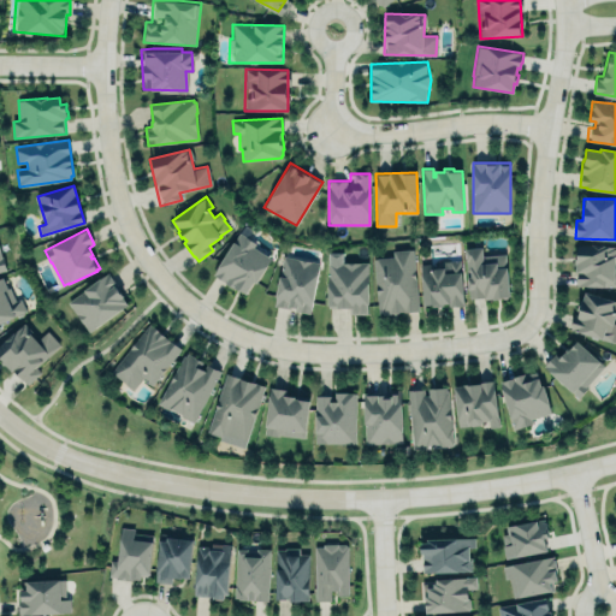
[(246,294),(254,282),(256,283),(272,258),(254,247),(256,243),(240,232),(214,273),(246,294)]
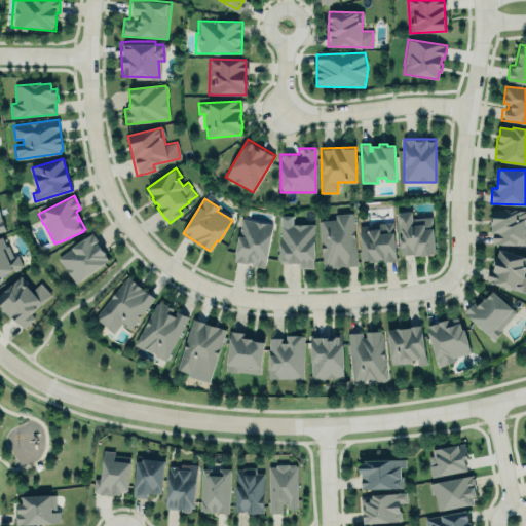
[(525,245),(492,243),(492,232),(491,231),(492,210),(525,210),(525,245)]
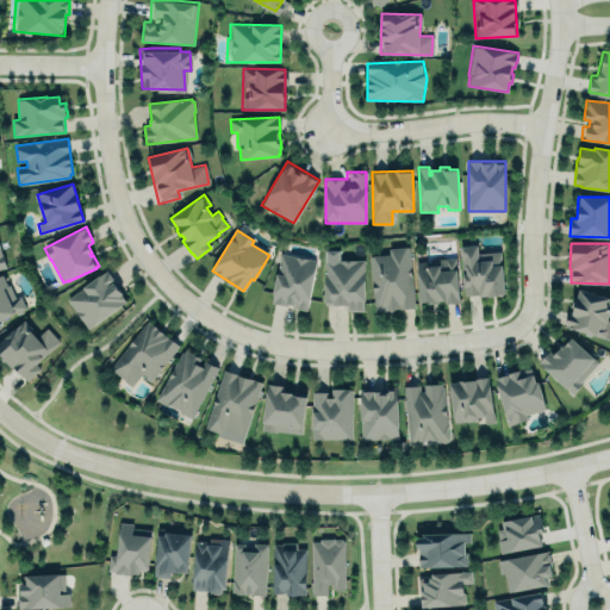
[(460,246),(462,274),(464,287),(465,296),(473,296),(479,294),(480,297),(487,297),(487,298),(492,298),(497,297),(504,294),(502,250),(479,253),(478,244),(460,246)]
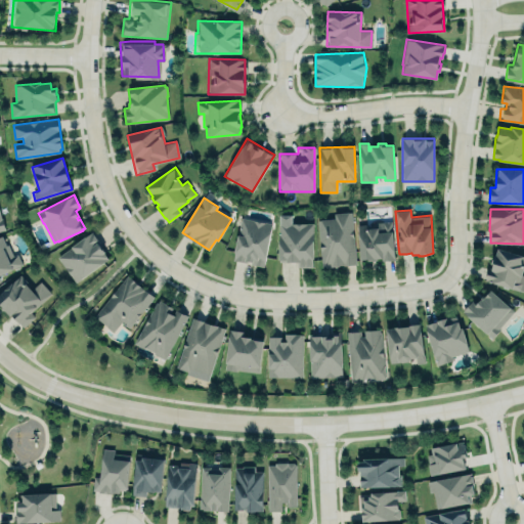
[(356,264),(351,212),(333,213),(334,218),(316,220),(321,268),(356,264)]
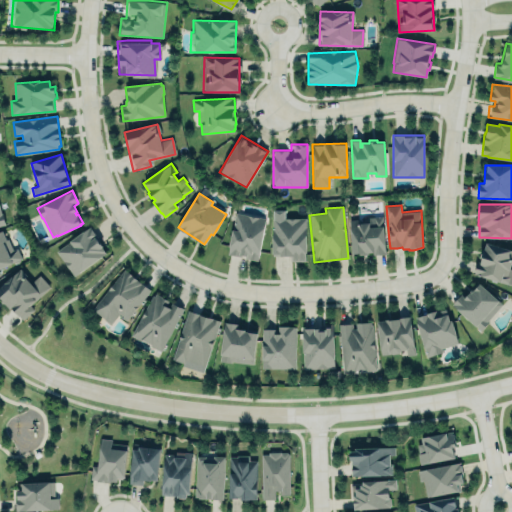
[(265,218),(234,213),(227,255),(258,260),(265,218)]
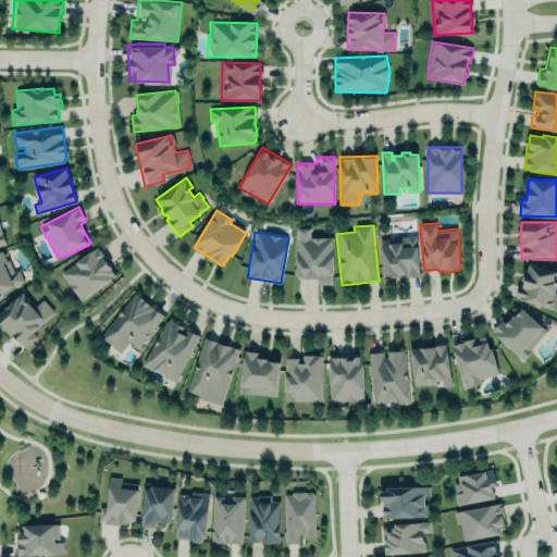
[(420,276),(416,235),(400,236),(400,243),(392,244),(391,238),(380,238),(383,277),(393,276),(393,277),(400,277),(400,275),(406,275),(406,277),(420,276)]
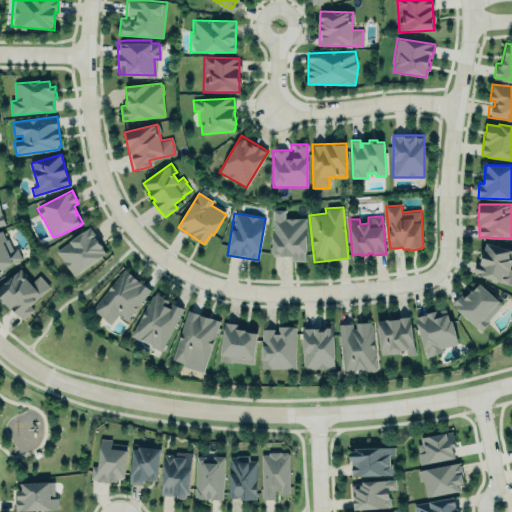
[(306,217),(272,217),(272,254),(279,254),(279,256),(286,257),(291,256),(291,261),(306,261),(306,217)]
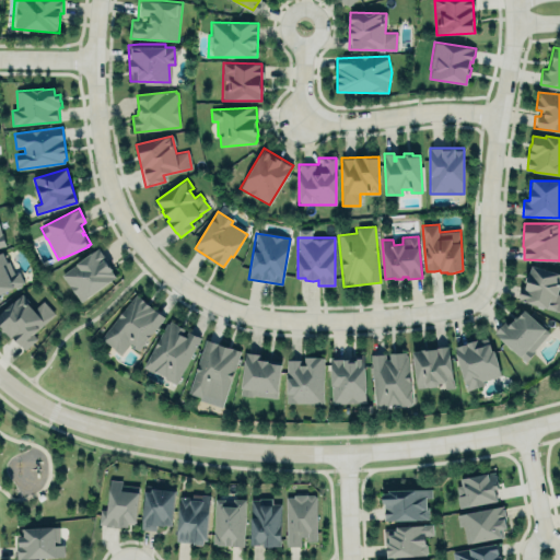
[(98,247),(61,275),(81,302),(116,277),(112,270),(113,269),(112,267),(109,268),(105,260),(106,259),(98,247)]
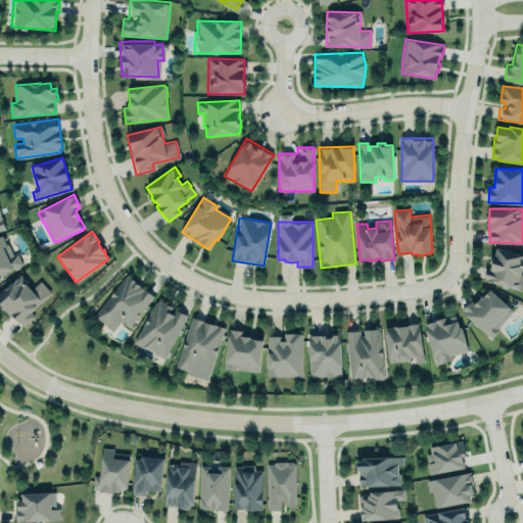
[(0,237),(0,281),(0,280),(0,273),(21,266),(17,253),(11,256),(4,236),(0,237)]
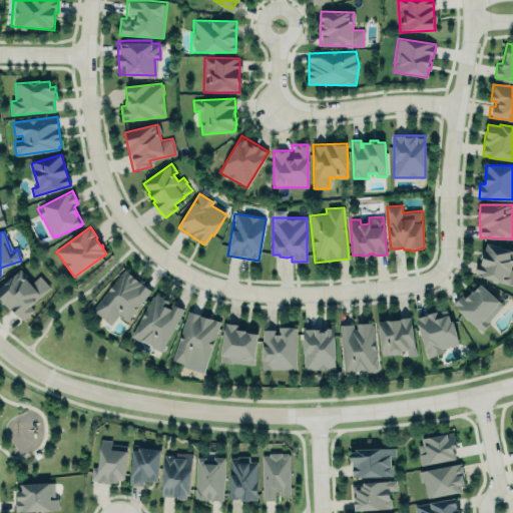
[(486,239),(512,241),(512,248),(510,268),(512,269),(512,286),(474,275),(477,265),(480,262),(484,251),(485,244),(486,239)]
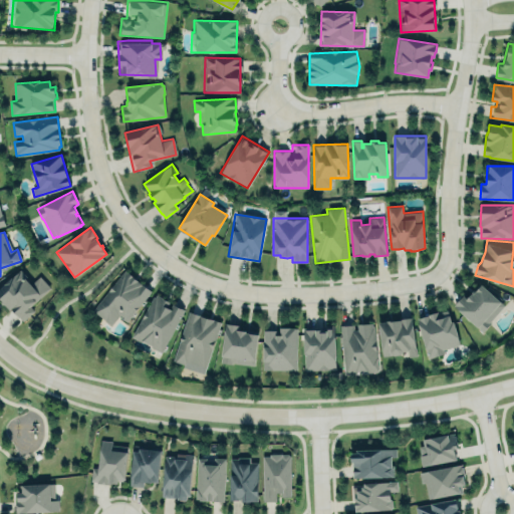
[(0,298),(0,288),(20,268),(26,274),(22,278),(38,294),(33,298),(36,300),(30,306),(33,310),(22,320),(0,298)]
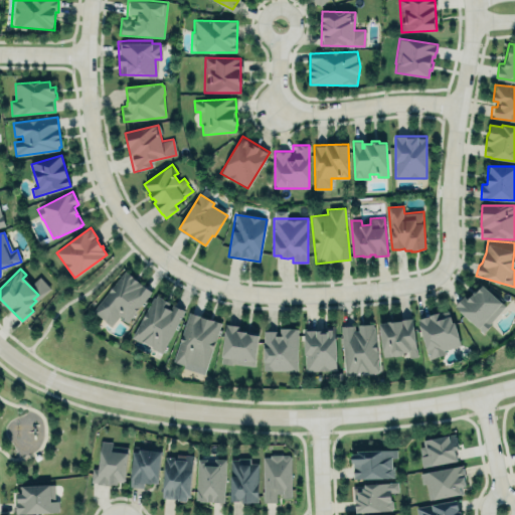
[(126,323),(151,293),(125,271),(92,310),(111,326),(119,317),(126,323)]
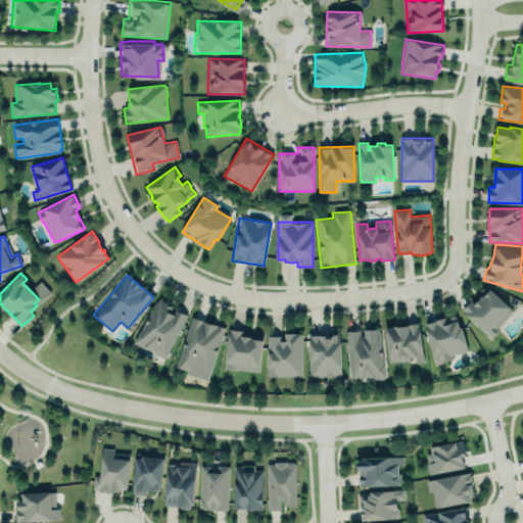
[(462,311),(471,300),(474,302),(488,287),(514,311),(497,328),(492,327),(490,330),(494,333),(491,337),(487,333),(486,334),(467,316),(462,311)]
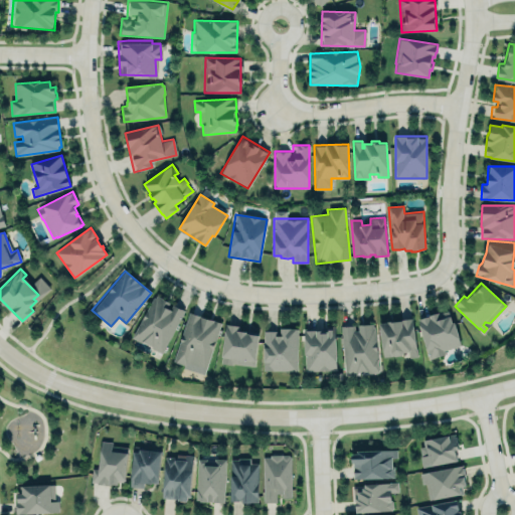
[(160,353),(184,311),(155,295),(131,337),(160,353)]
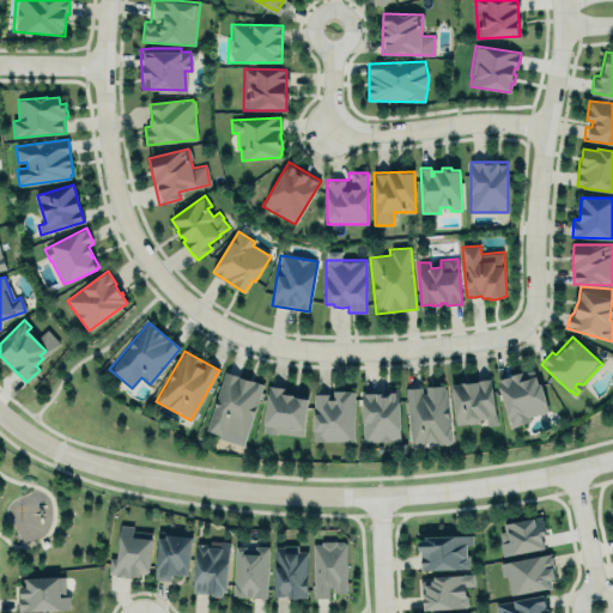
[(262,383),(223,371),(205,432),(244,444),(262,383)]
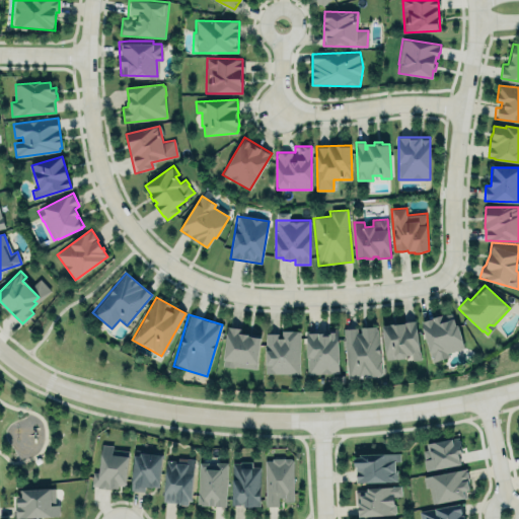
[(464,348),(458,325),(455,326),(453,319),(445,322),(442,314),(432,317),(433,318),(422,321),(424,327),(422,328),(430,354),(431,353),(433,362),(449,357),(448,353),(464,348)]
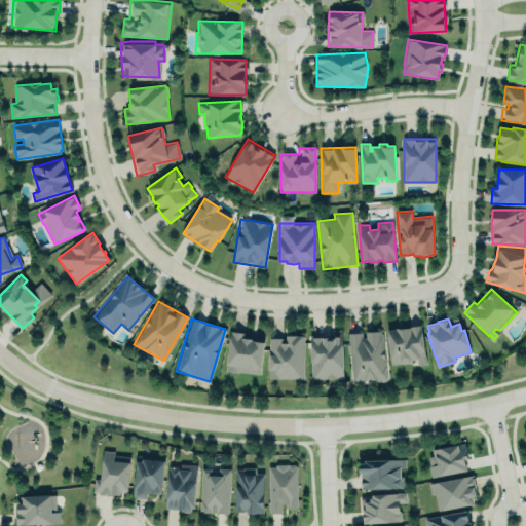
[(390,364),(417,362),(417,365),(425,364),(422,326),(387,329),(390,364)]
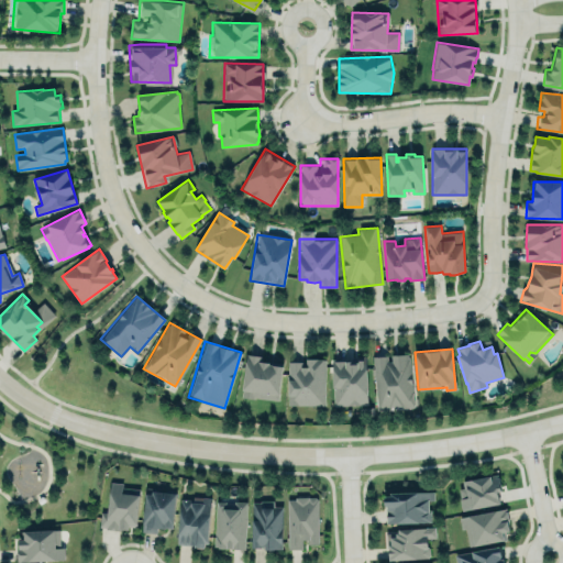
[(372,356),(377,409),(392,408),(392,407),(401,406),(403,408),(416,407),(409,356),(408,356),(408,353),(392,355),(393,361),(388,362),(387,355),(372,356)]
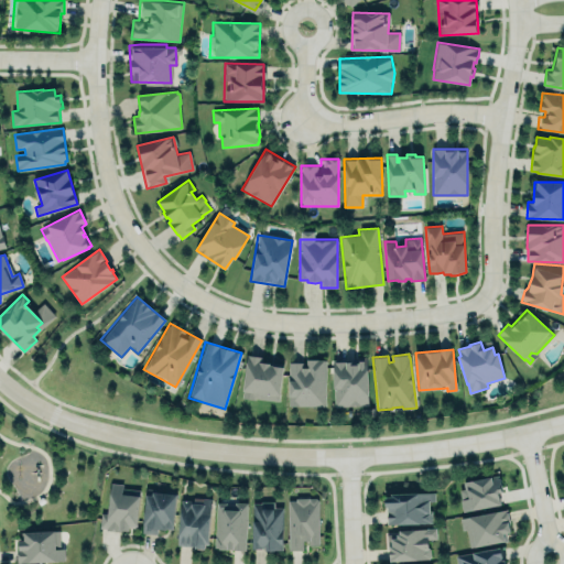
[(279,401),(283,366),(258,362),(259,356),(247,355),(241,398),(279,401)]
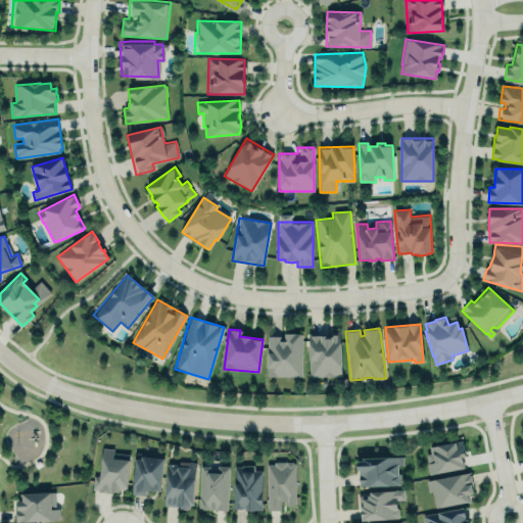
[(266,334),(265,376),(299,376),(300,331),(284,331),(284,338),(279,338),(279,334),(266,334)]
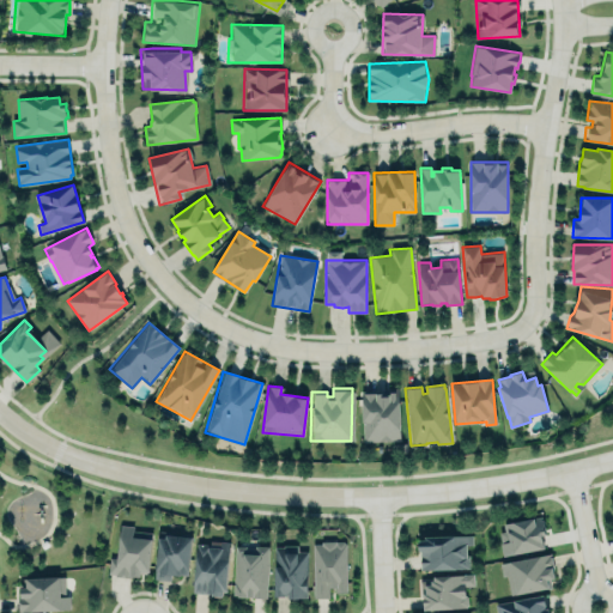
[(362,393),(399,390),(400,441),(364,442),(362,393)]
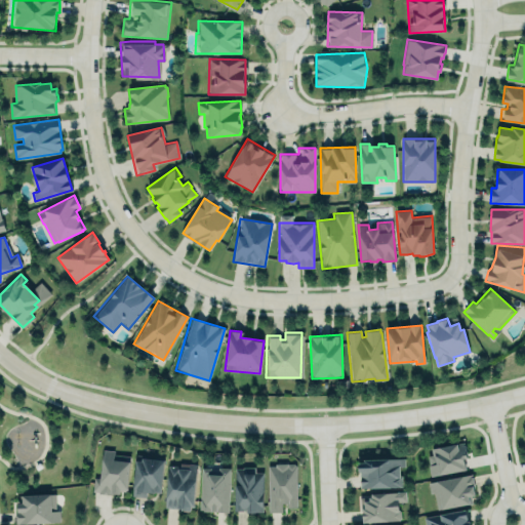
[(430,476),(466,470),(462,451),(457,451),(456,443),(431,446),(432,453),(427,454),(430,476)]
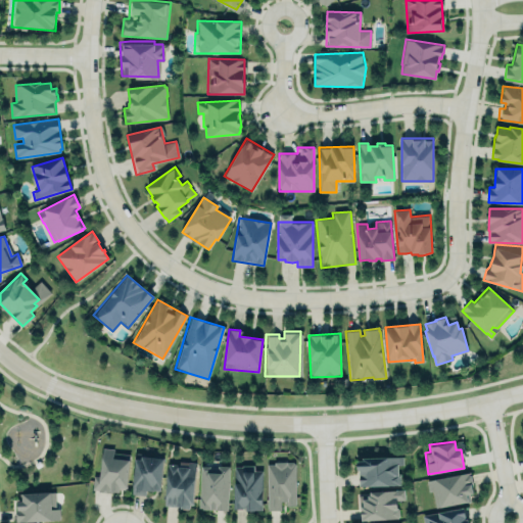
[(129,454),(113,454),(113,448),(101,447),(99,476),(93,475),(92,490),(127,492),(129,454)]
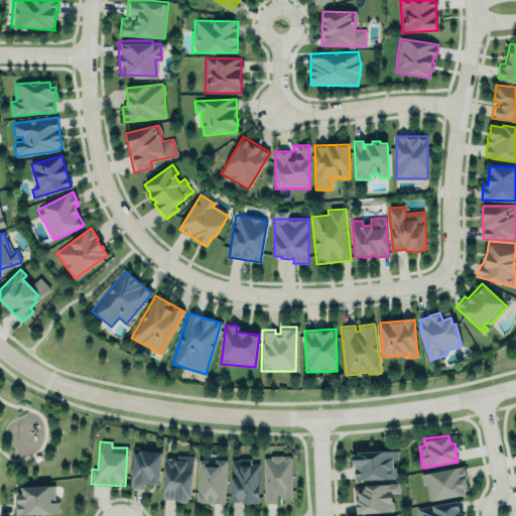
[(351,452),(396,448),(396,456),(391,457),(392,476),(352,478),(351,452)]
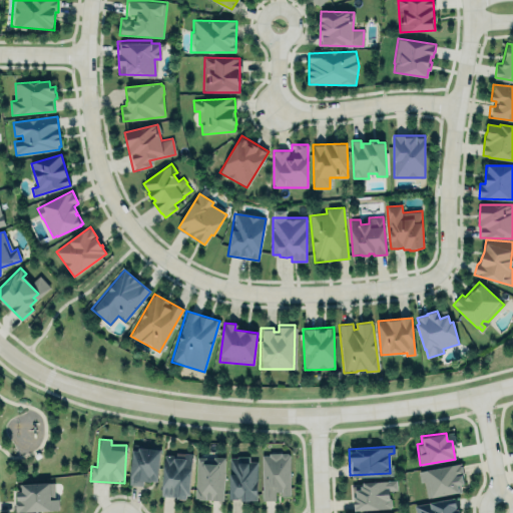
[(131,448),(130,485),(143,486),(143,481),(158,482),(159,450),(131,448)]
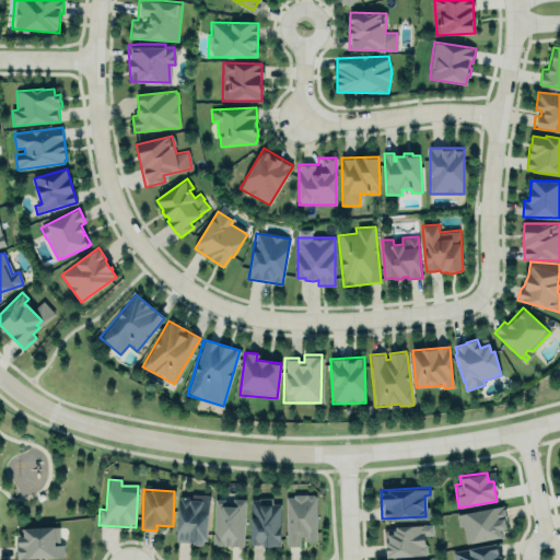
[(316,540),(316,494),(284,496),(286,547),(300,546),(300,540),(316,540)]
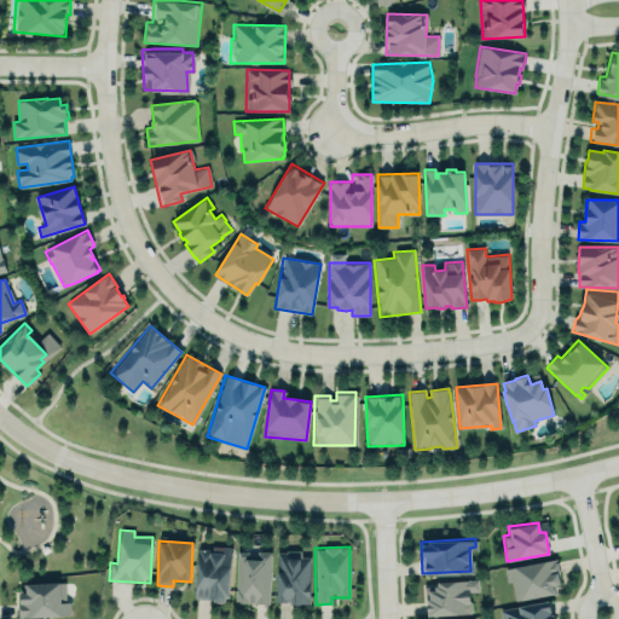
[(197,595),(200,549),(210,550),(210,553),(224,554),(224,548),(231,548),(227,595),(224,602),(214,601),(214,596),(197,595)]
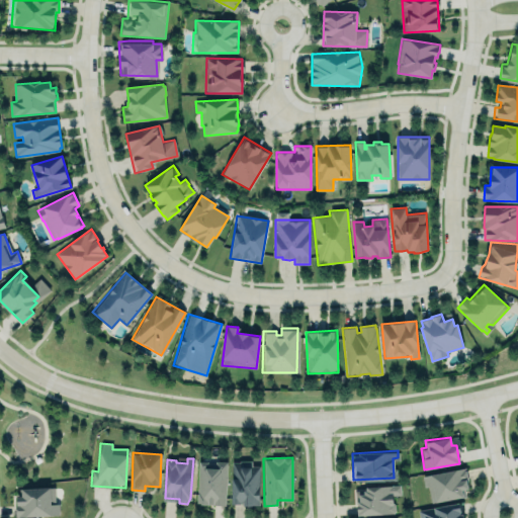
[(261,505),(261,465),(253,465),(252,460),(231,460),(232,506),(244,506),(248,508),(254,506),(261,505)]
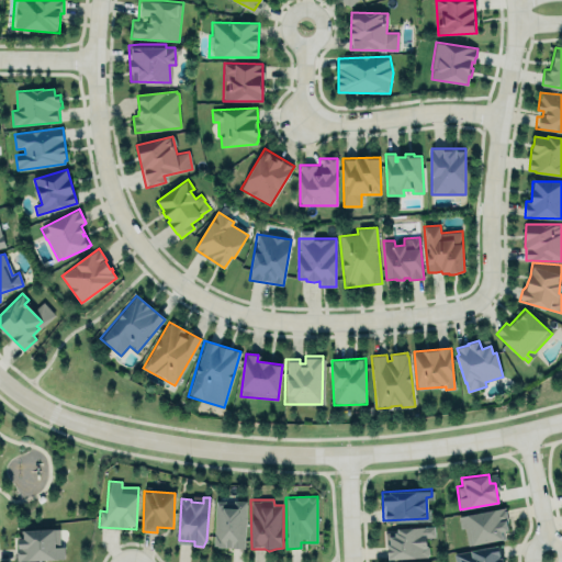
[(216,501),(226,501),(226,508),(235,509),(235,501),(247,501),(245,549),(223,548),(223,547),(215,547),(216,501)]
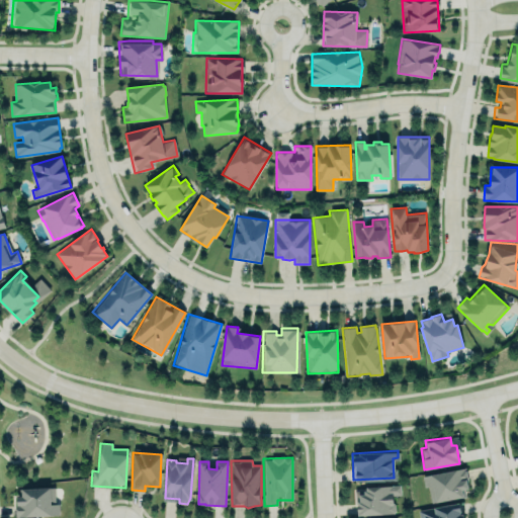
[(421,475),(430,471),(456,466),(464,466),(468,485),(463,486),(464,494),(430,500),(428,487),(423,487),(421,475)]
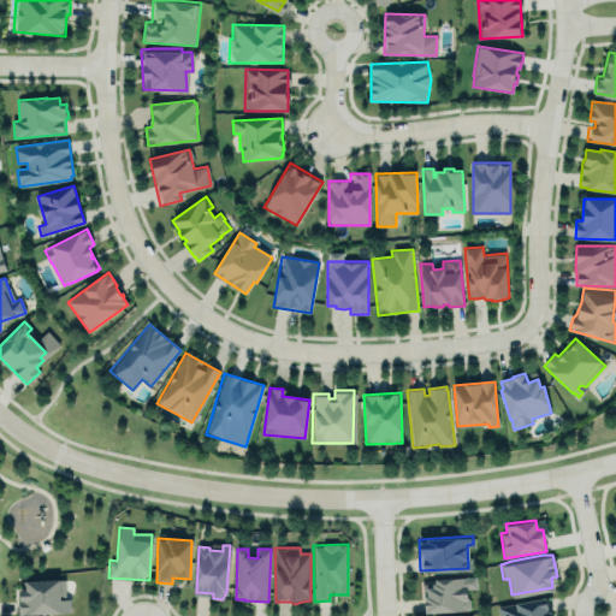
[(426,614),(468,610),(471,608),(469,599),(467,597),(467,588),(477,588),(477,576),(438,579),(438,580),(436,580),(436,584),(433,585),(433,588),(427,588),(427,597),(425,597),(426,614)]
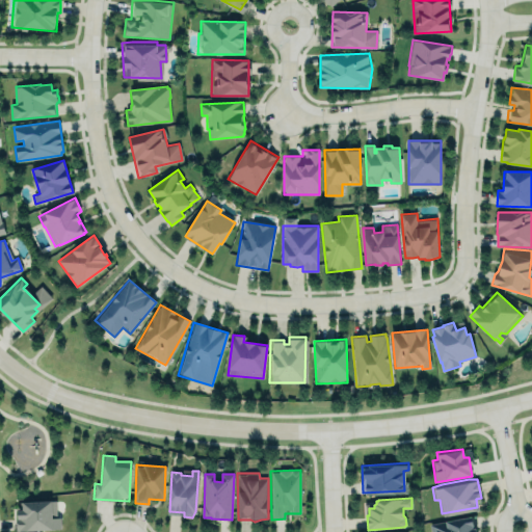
[(22,501),(51,501),(53,519),(61,517),(61,529),(17,531),(17,522),(19,522),(18,510),(23,510),(22,501)]
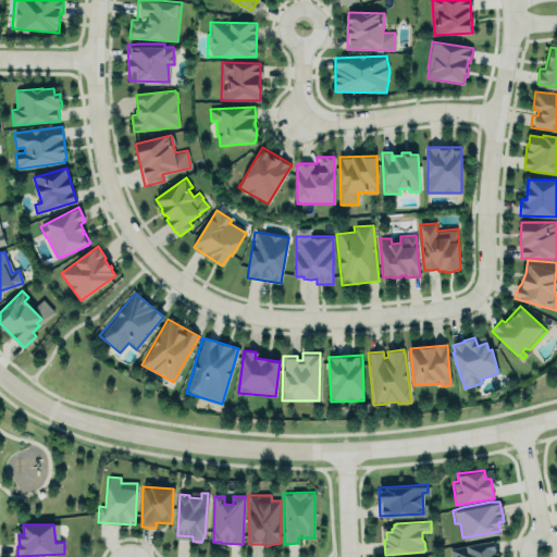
[(497,556),(495,540),(448,548),(449,556),(497,556)]
